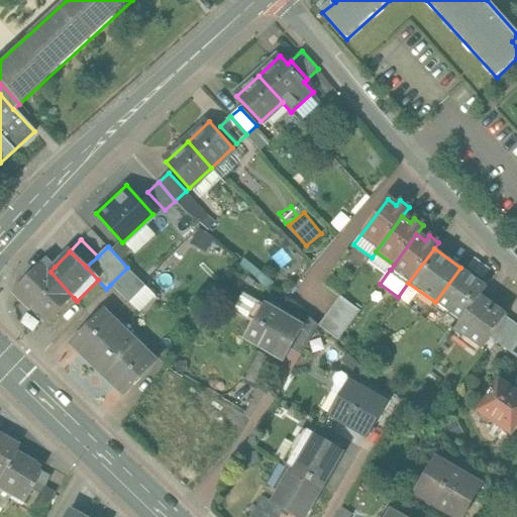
[(50,272),(55,267),(46,259),(40,266),(39,265),(14,291),(33,310),(34,308),(49,322),(74,298),(50,272)]
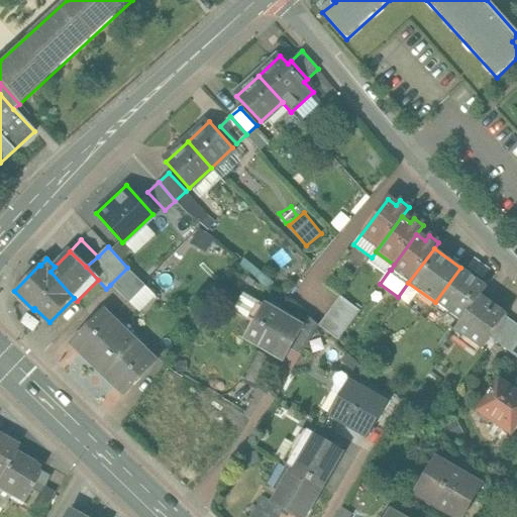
[(145,286),(127,268),(110,285),(129,303),(145,286)]
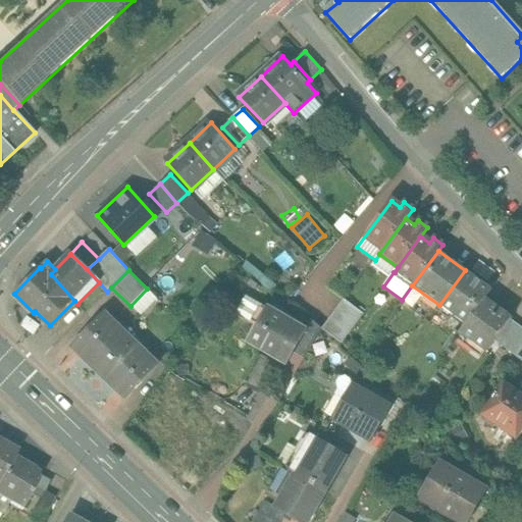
[(491,290),(465,270),(439,305),(466,324),(485,299),(491,290)]
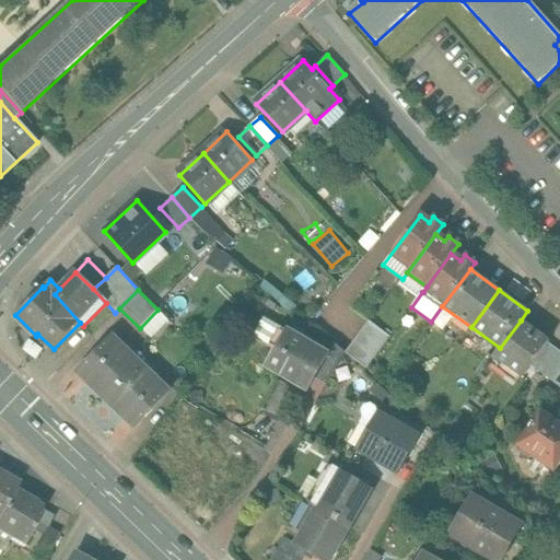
[(549,340),(521,321),(500,348),(492,358),(521,378),(531,365),(547,342),(549,340)]
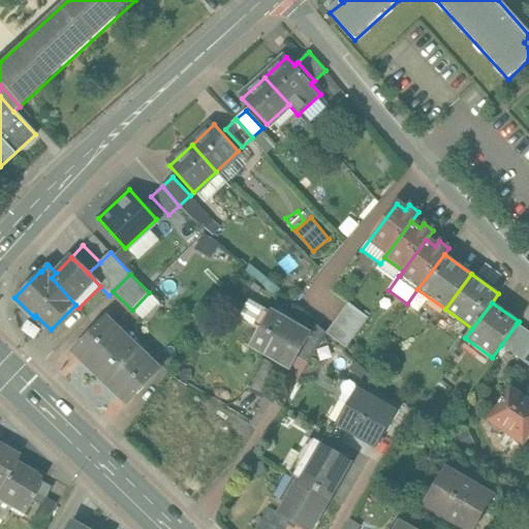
[(368,318),(348,304),(340,313),(361,329),(368,318)]
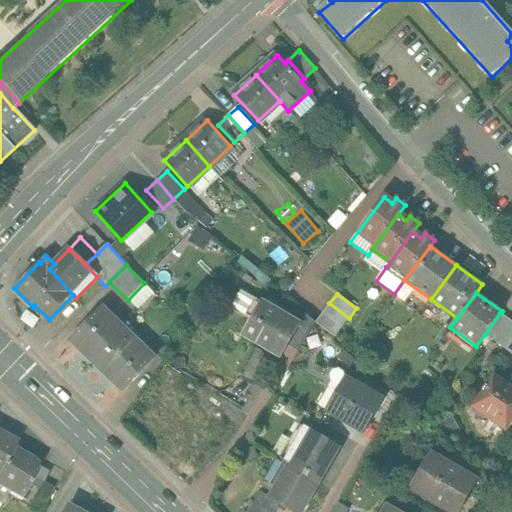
[(276,311),(257,299),(248,314),(247,316),(252,319),(243,335),(256,343),(256,342),(269,350),(281,357),(291,340),(300,325),(299,324),(281,314),(282,311),(278,308),(276,311)]
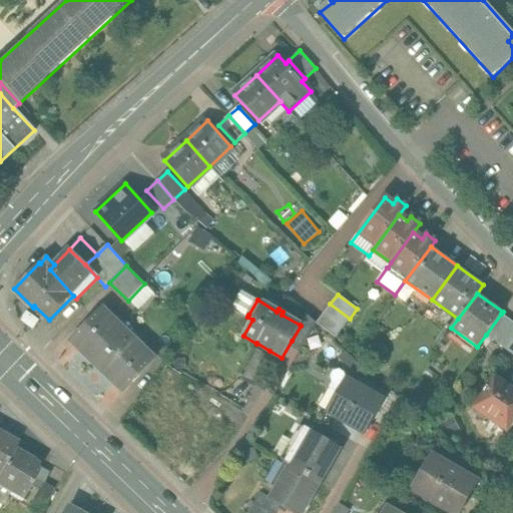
[(350,319),(330,304),(323,314),(343,328),(350,319)]
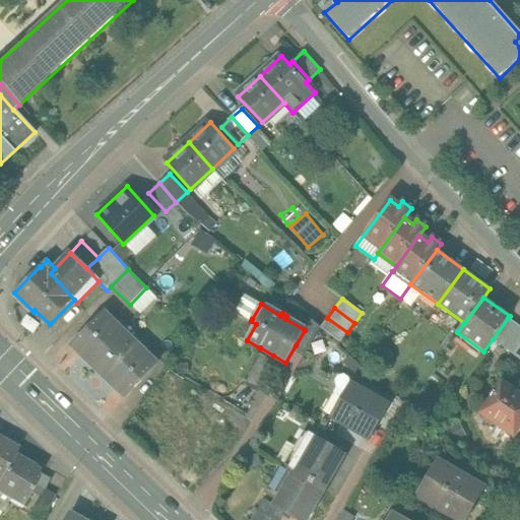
[(119,327),(105,313),(73,346),(101,373),(128,344),(115,332),(119,327)]
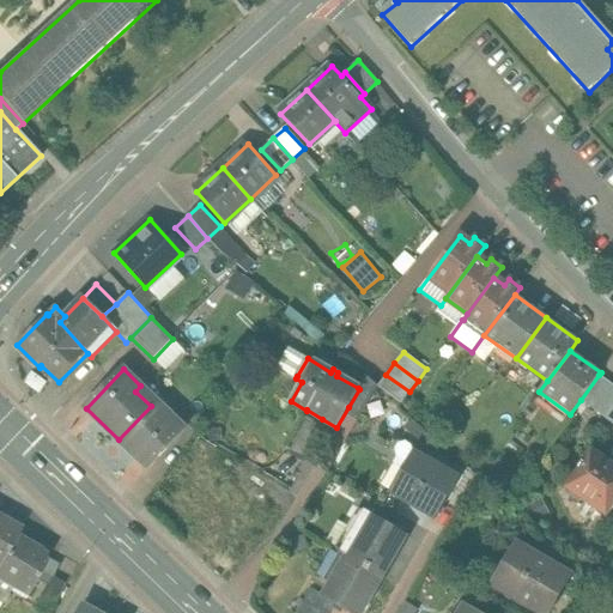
[(365,375),(358,388),(359,389),(349,407),(360,414),(377,386),(365,375)]
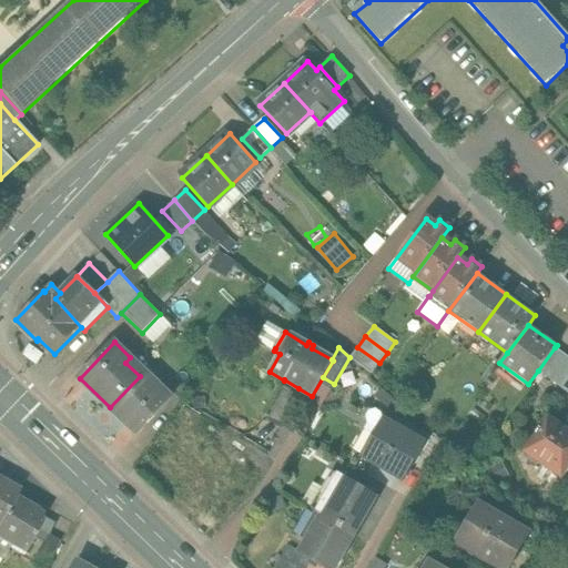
[(379,363),(357,347),(350,358),(371,374),(379,363)]
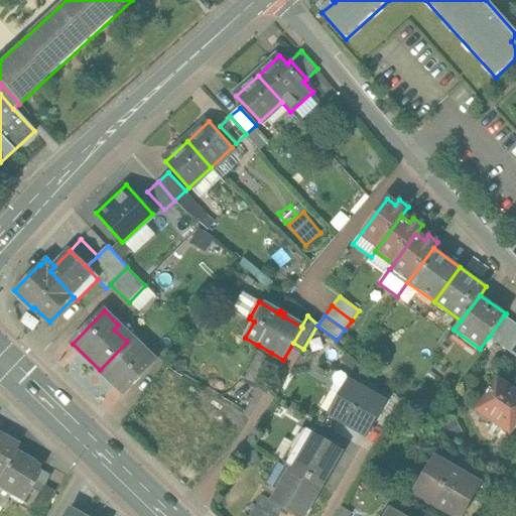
[(504,315),(489,337),(499,344),(514,323),(504,315)]
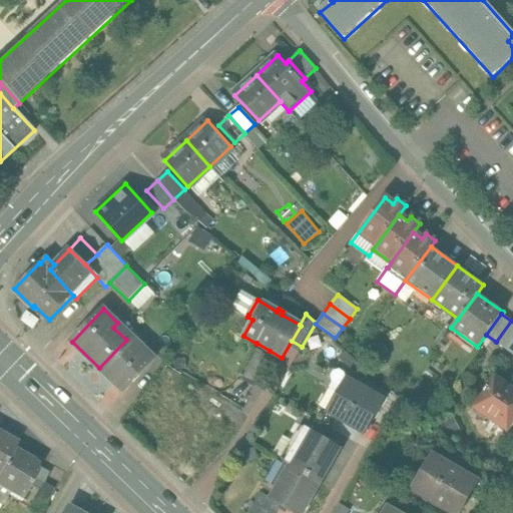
[(512,322),(511,321),(496,342),(505,349),(512,338),(512,322)]
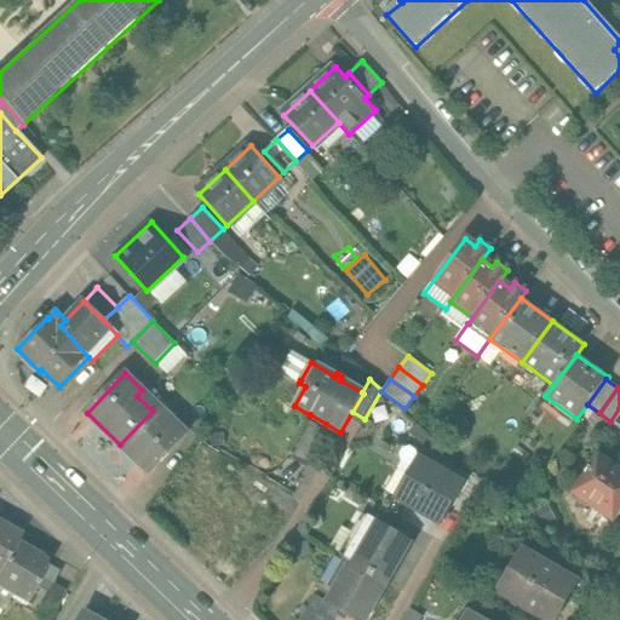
[(153,411),(120,445),(150,474),(188,435),(171,418),(166,424),(153,411)]
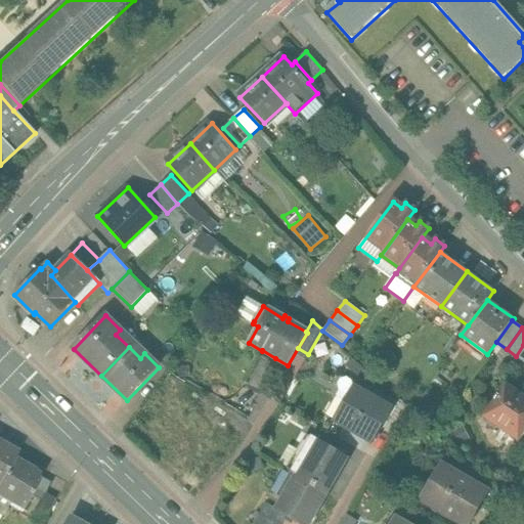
[(392,409),(353,387),(351,381),(347,378),(341,380),(338,384),(340,390),(336,397),(344,402),(334,420),(373,442),(392,409)]
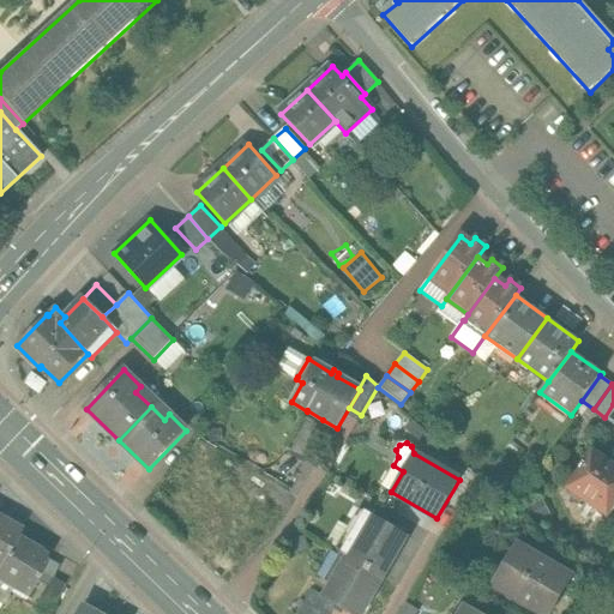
[(613,467),(594,452),(569,488),(608,516),(613,506),(613,467)]
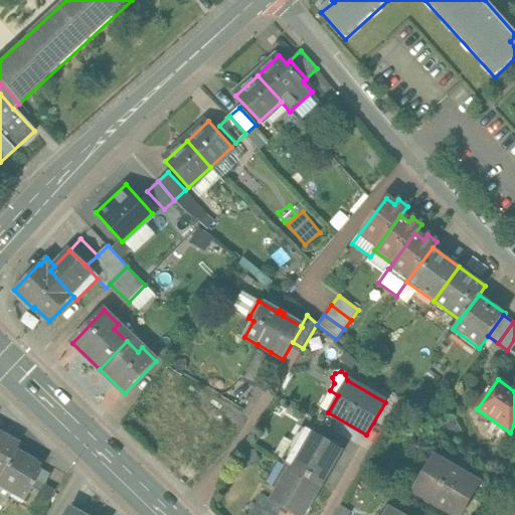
[(342,449),(307,428),(287,463),(292,466),(322,484),(342,449)]
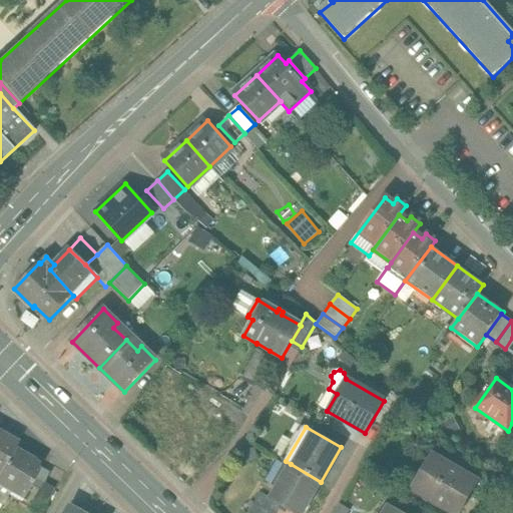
[(17,443),(0,433),(0,473),(14,449),(17,443)]
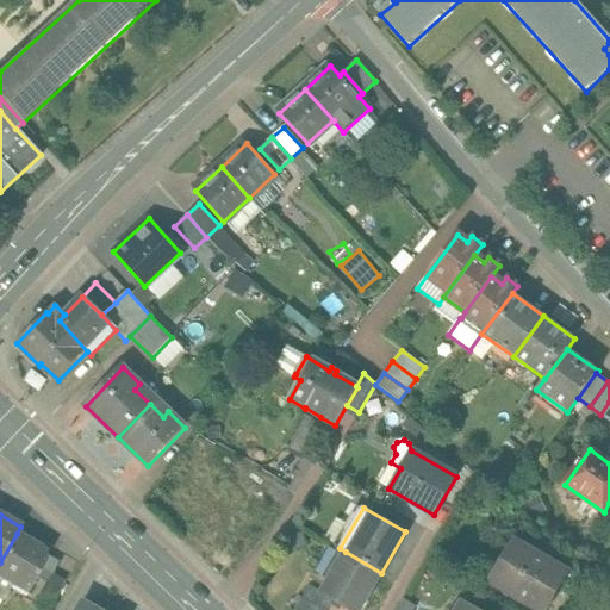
[(50,554),(17,534),(0,562),(0,577),(27,592),(50,554)]
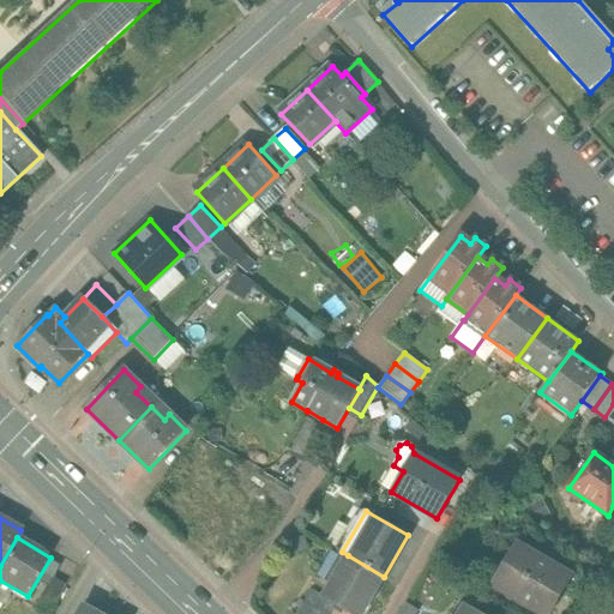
[(569,578),(539,560),(541,557),(521,543),(507,565),(513,569),(503,587),(523,600),(524,601),(525,603),(528,606),(541,613),(547,613),(551,608),(549,603),(555,595),(559,594),(569,578)]
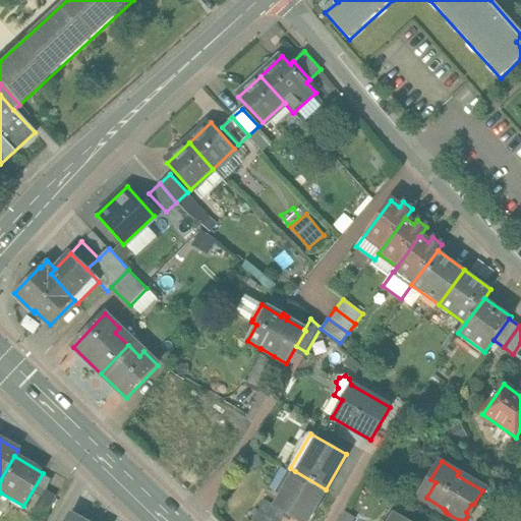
[(275,506),(274,507),(284,513),(298,520),(306,520),(326,489),(295,471),(275,506)]
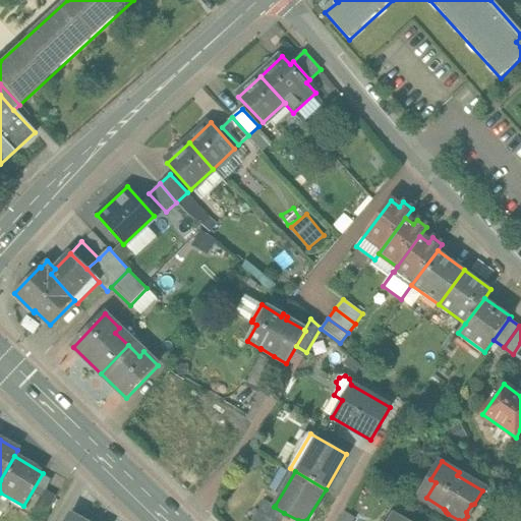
[(43,489),(29,517),(36,520),(43,520),(57,497),(43,489)]
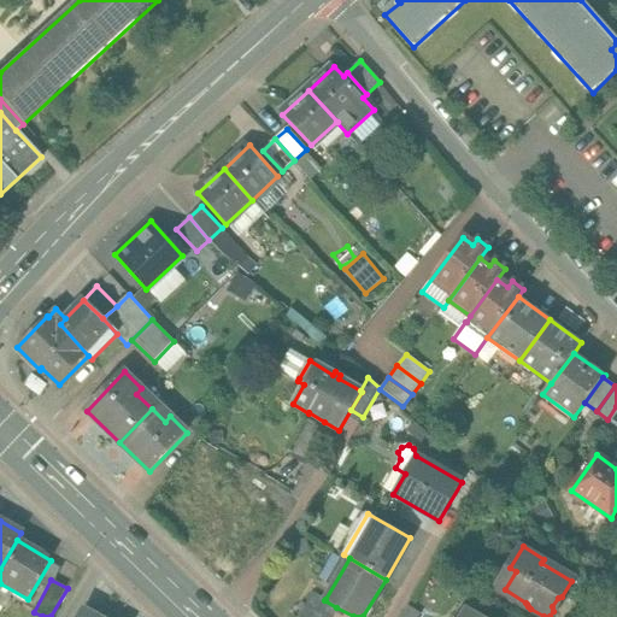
[(325,599),(313,592),(305,605),(325,616),(330,616),(336,607),(324,600),(325,599)]
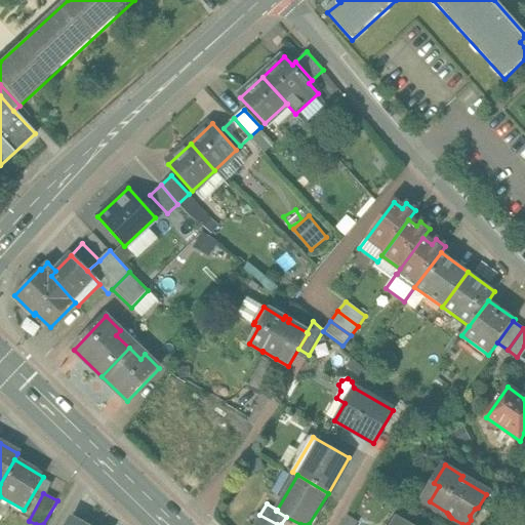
[(277,524),(259,515),(253,524),(277,524)]
